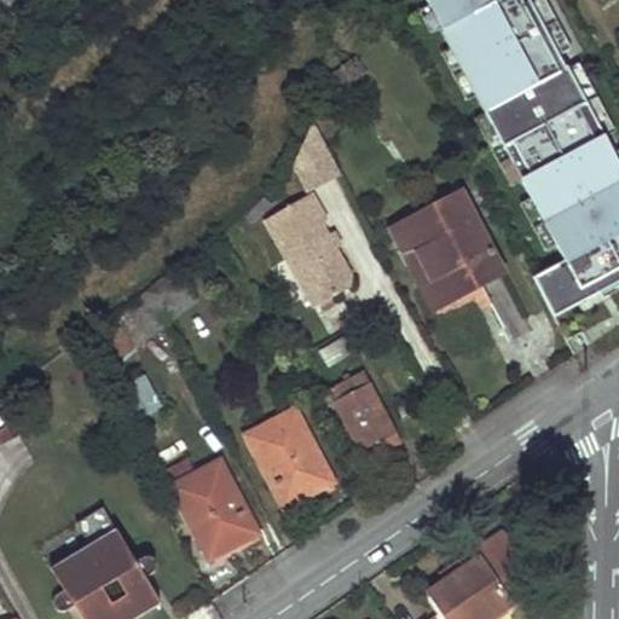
[(533,278),(554,317),(618,282),(618,163),(613,154),(605,137),(568,69),(567,67),(565,68),(559,56),(547,32),(538,35),(530,18),(549,9),(544,0),(534,0),(531,3),(528,0),(426,0),(429,6),(441,28),(452,47),(478,96),(486,111),(485,111),(485,114),(522,181),(531,198),(556,247),(565,261),(533,278)]
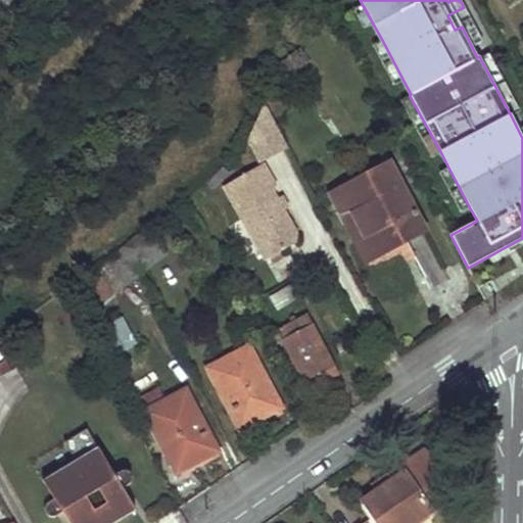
[(373,24),(363,5),(353,9),(364,29),(373,24)]
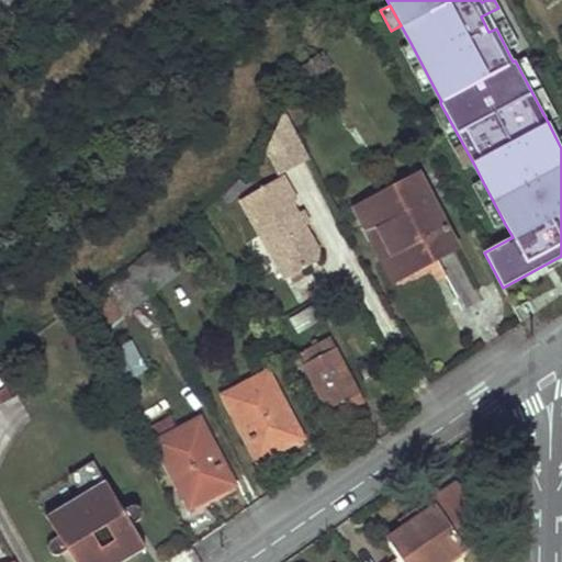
[(518,44),(498,8),(481,17),(489,32),(496,29),(507,51),(518,44)]
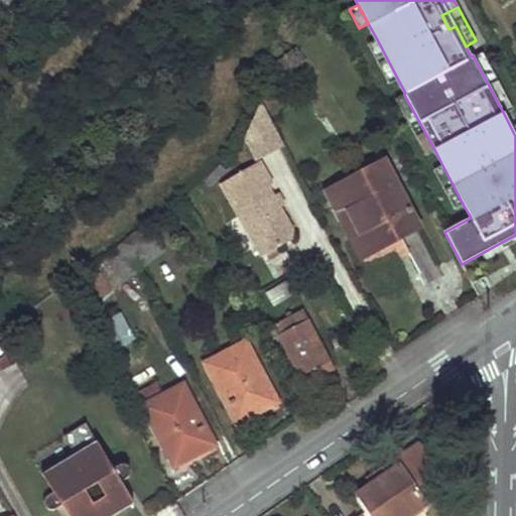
[(398,80),(377,39),(368,44),(389,85),(398,80)]
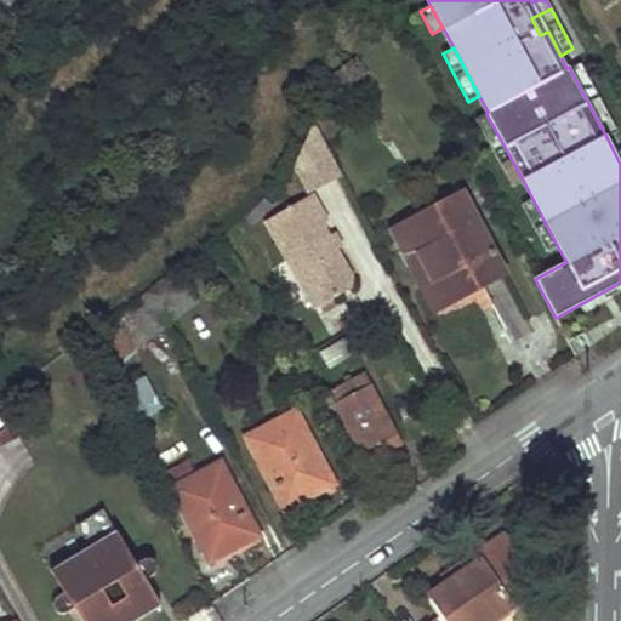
[(570,69),(607,137),(617,131),(581,63),(570,69)]
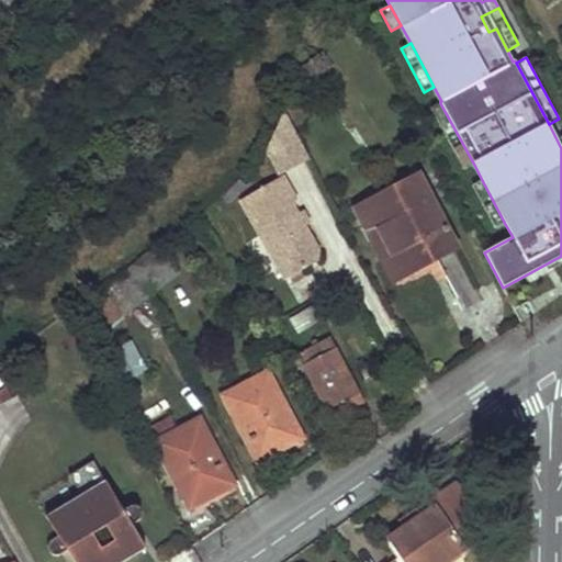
[(474,165),(440,103),(431,108),(464,170),(474,165)]
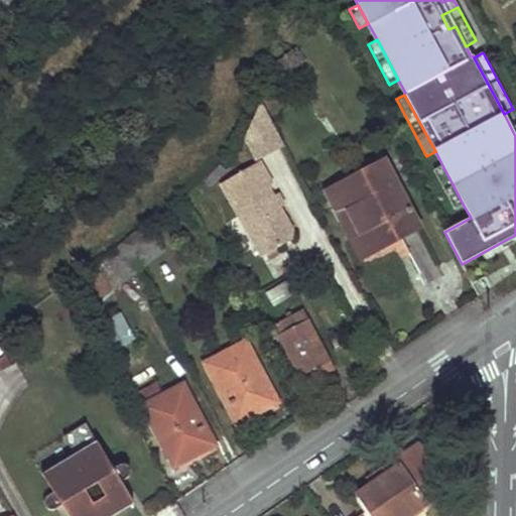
[(256,105),(244,138),(246,142),(266,123),(256,105)]
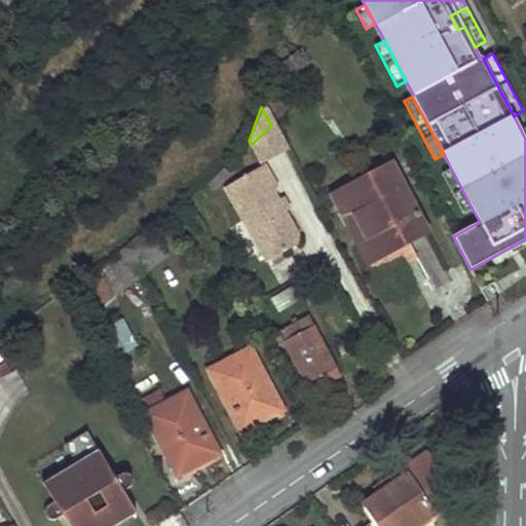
[(271,125),(251,145),(259,161),(284,148),(271,125)]
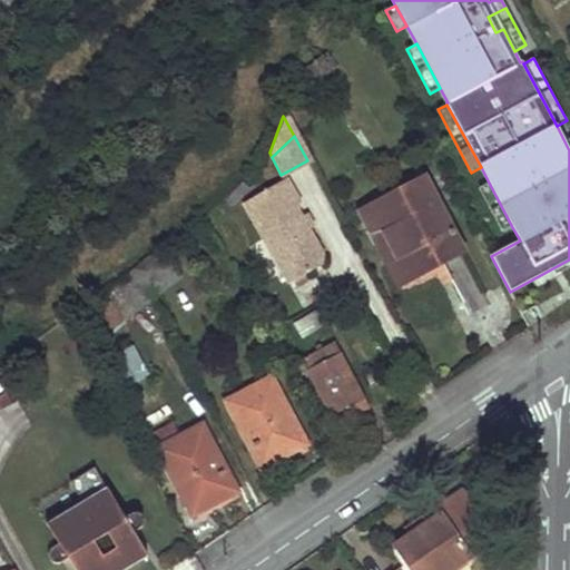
[(382,233),(408,281),(462,252),(422,177),(359,212),(373,238),(382,233)]
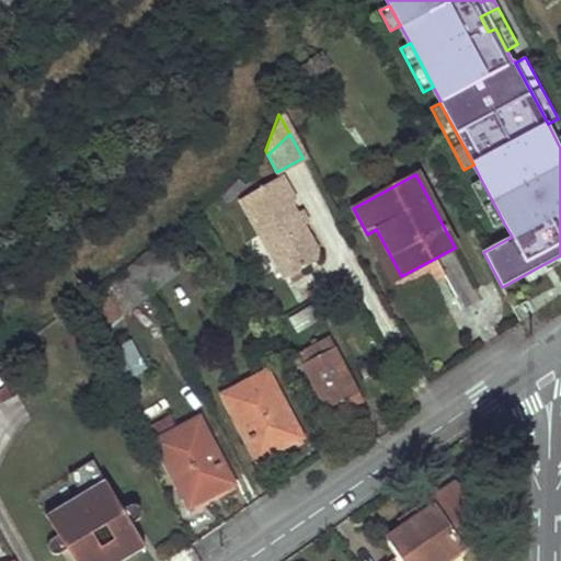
[(282,178),(239,202),(284,278),(315,260),(317,251),(305,231),(296,214),(292,207),(294,199),(282,178)]
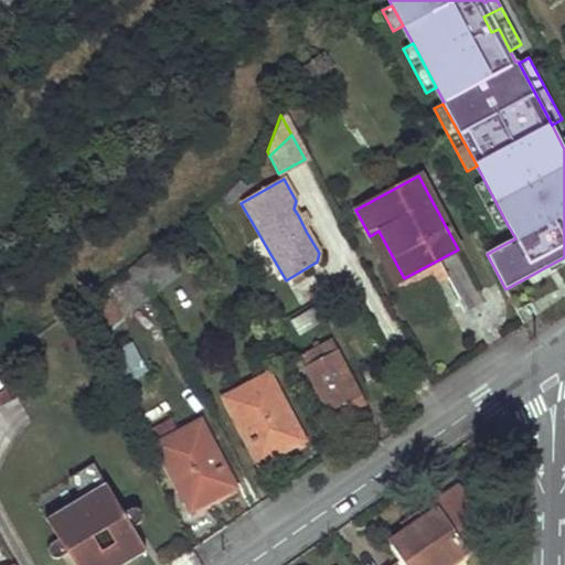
[(508,225),(484,181),(475,187),(498,231),(508,225)]
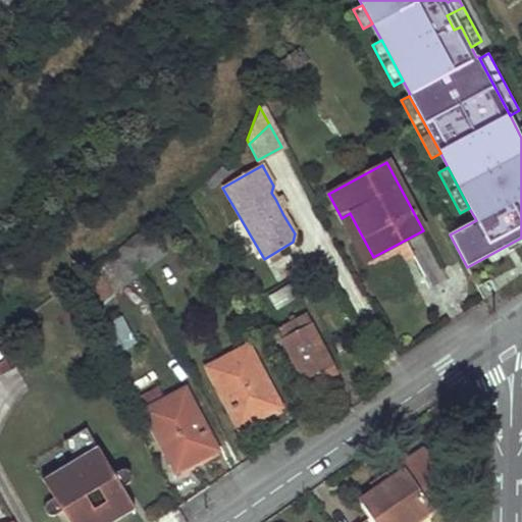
[(221,169),(205,185),(210,191),(226,175),(221,169)]
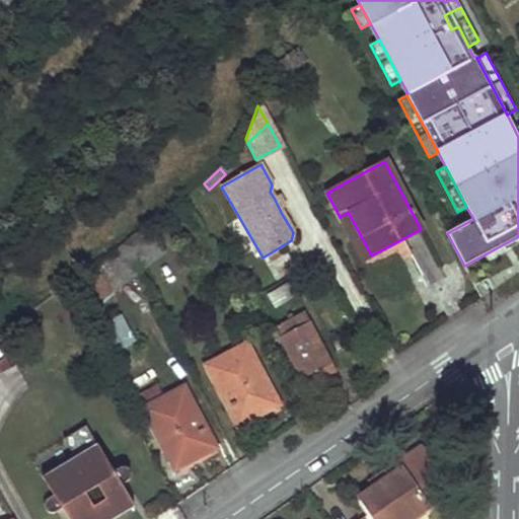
[(279,195),(274,198),(282,214),(287,210),(279,195)]
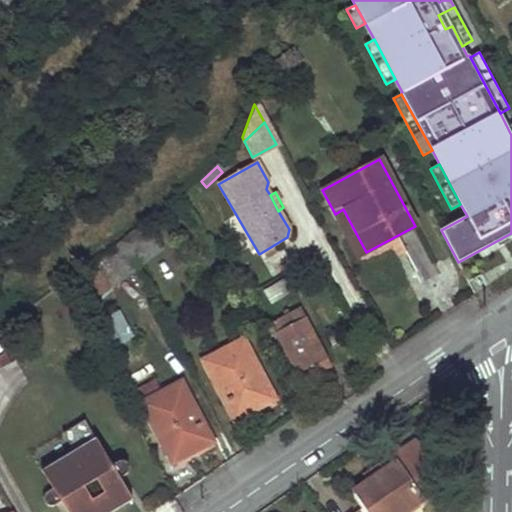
[(343,209),(335,214),(357,256),(366,252),(343,209)]
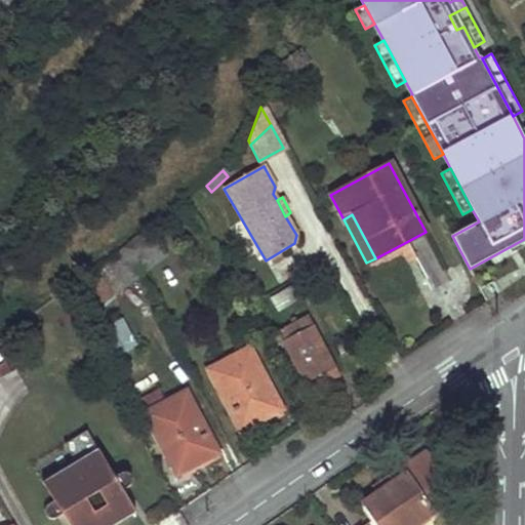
[(120,249),(93,269),(113,293),(138,275),(120,249)]
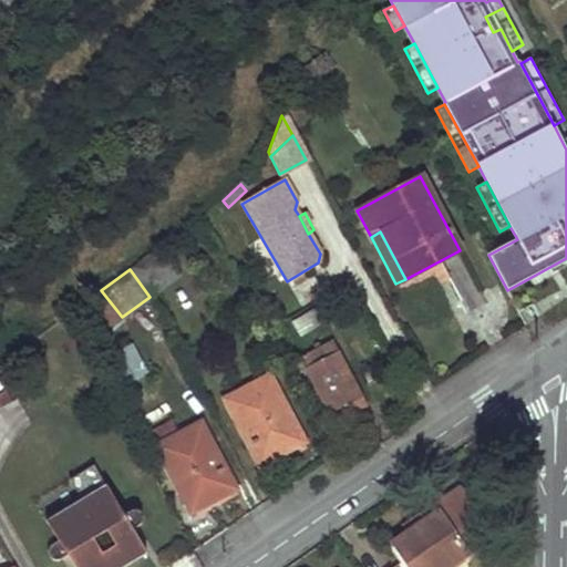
[(316,310),(294,323),(300,336),(322,322),(316,310)]
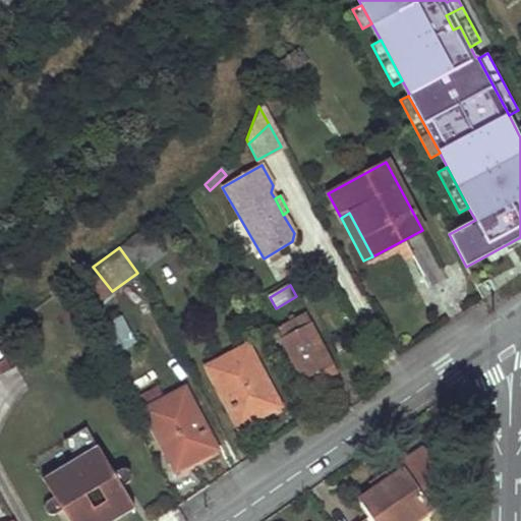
[(277,329),(302,379),(320,370),(324,378),(335,370),(304,313),(277,329)]
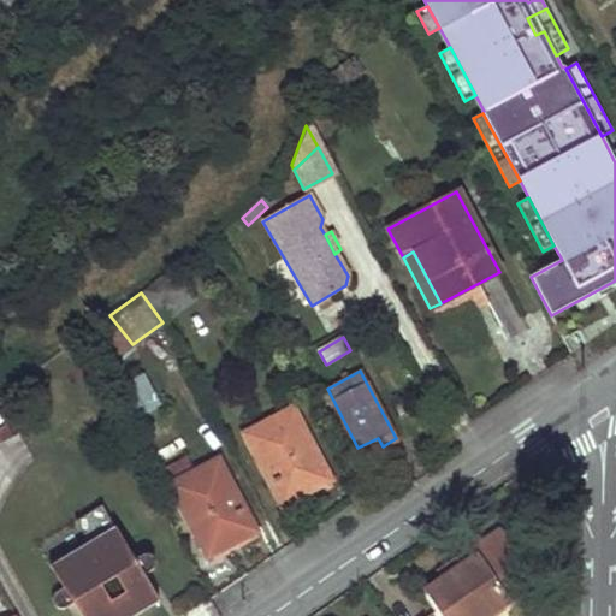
[(244,432),(280,504),(300,495),(298,489),(329,473),(294,408),(244,432)]
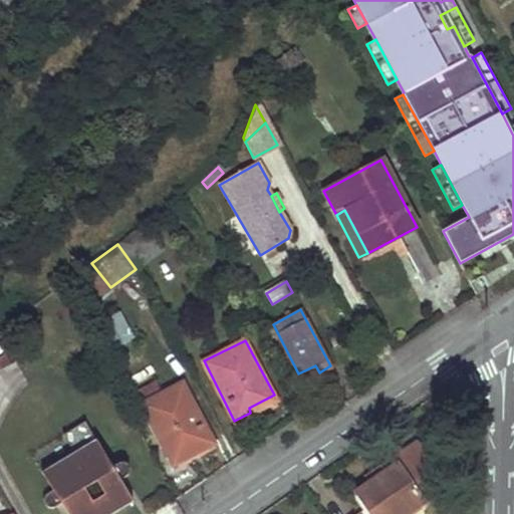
[(315,365),(298,373),(302,380),(319,372),(315,365)]
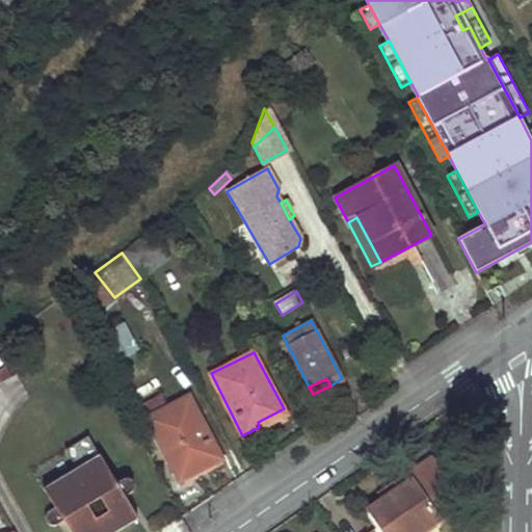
[(149,417),(177,473),(202,460),(205,466),(221,457),(188,395),(149,417)]
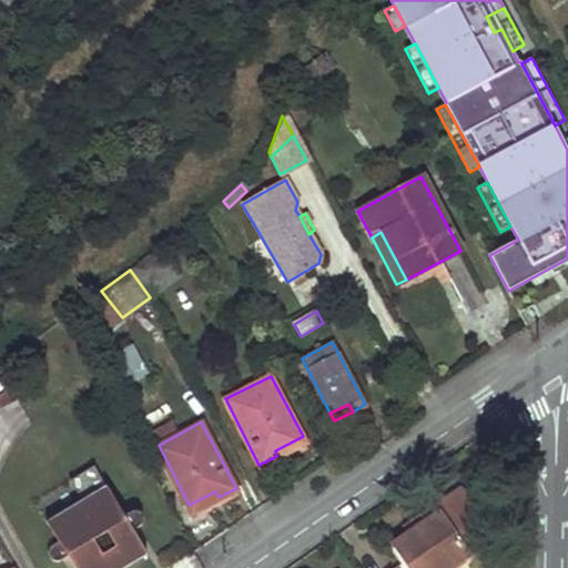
[(275,450),(276,456),(305,442),(303,436),(275,450)]
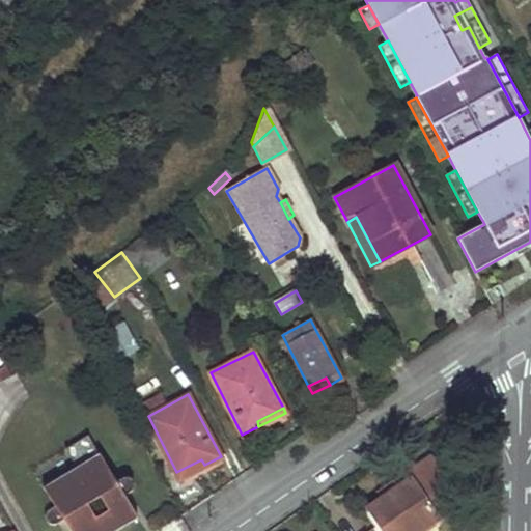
[(74,467),(40,487),(51,506),(44,511),(43,513),(43,514),(42,514),(42,516),(43,520),(44,522),(48,524),(52,524),(59,520),(65,530),(112,530),(136,518),(121,495),(129,491),(129,490),(130,490),(131,485),(131,482),(130,480),(128,478),(127,477),(126,477),(120,477),(113,481),(85,435),(62,448),(74,467)]
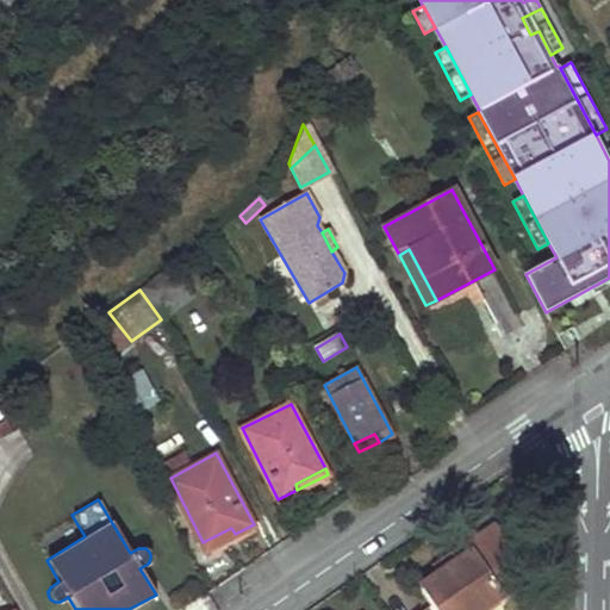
[(231,528),(203,542),(206,549),(235,534),(231,528)]
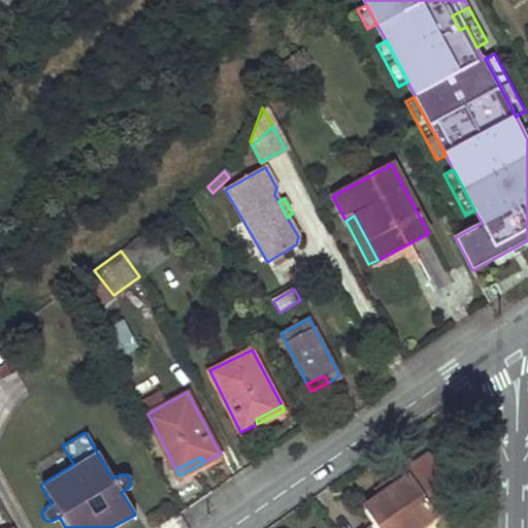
[(382,500),(368,509),(382,527),(411,527),(455,497),(428,459),(405,474),(409,481),(382,500)]
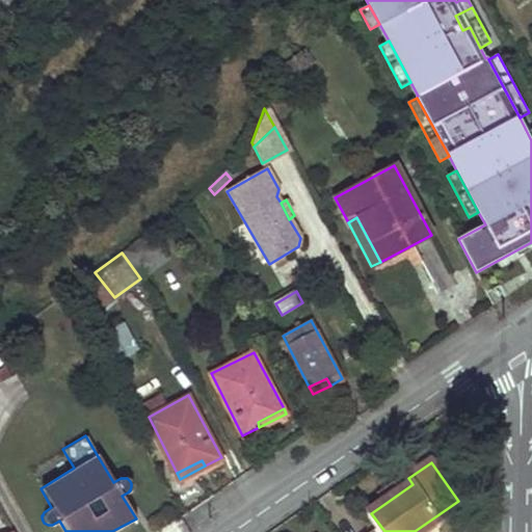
[(380,499),(384,504),(413,484),(408,478),(380,499)]
